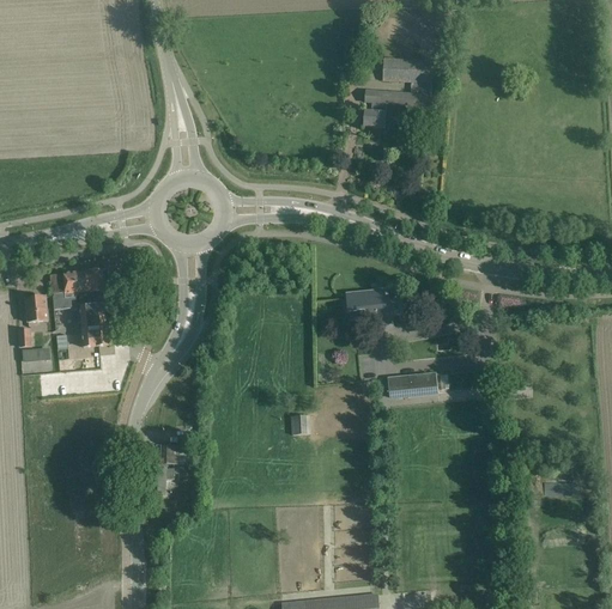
[(365,55),(359,54),(355,71),(361,73),(365,55)]
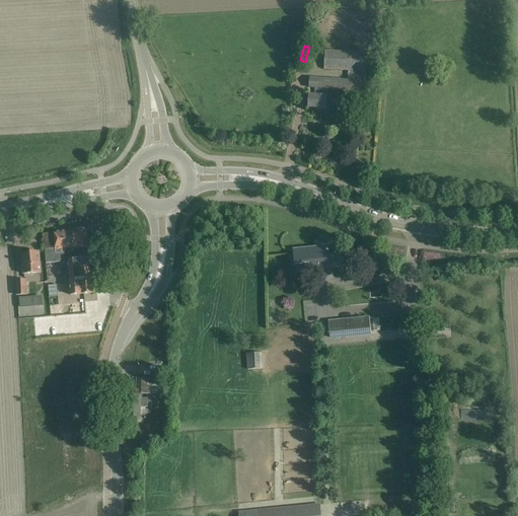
[(324,48),(323,66),(348,68),(358,68),(358,78),(364,79),(364,68),(366,68),(366,58),(367,51),(335,49),(324,48)]
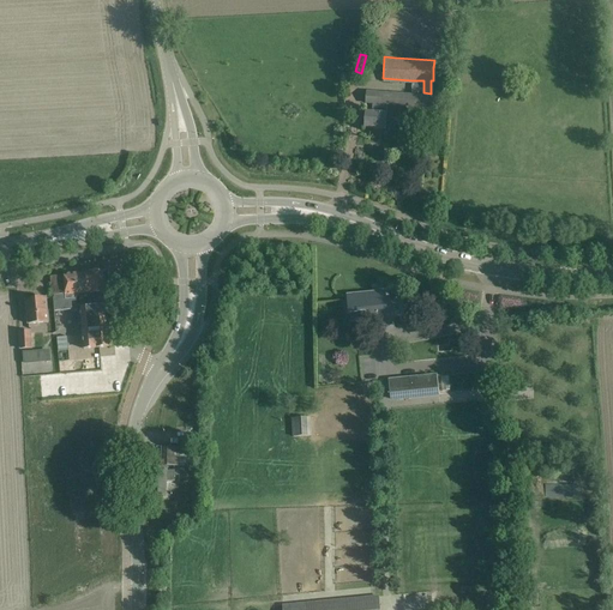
[(364,109),(362,125),(385,126),(385,112),(385,102),(431,104),(431,94),(424,92),(410,92),(365,90),(365,100),(372,101),(371,110),(364,109)]
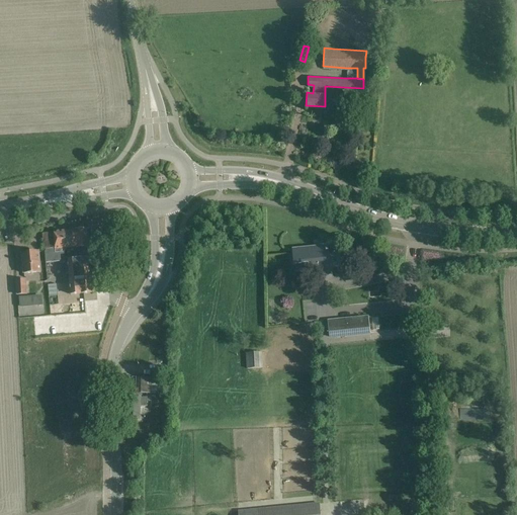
[(90,290),(89,267),(88,256),(88,248),(86,248),(86,245),(87,245),(86,242),(92,242),(91,226),(85,227),(83,225),(76,226),(75,228),(41,231),(45,260),(64,259),(63,246),(66,246),(67,258),(68,269),(69,291),(90,290)]
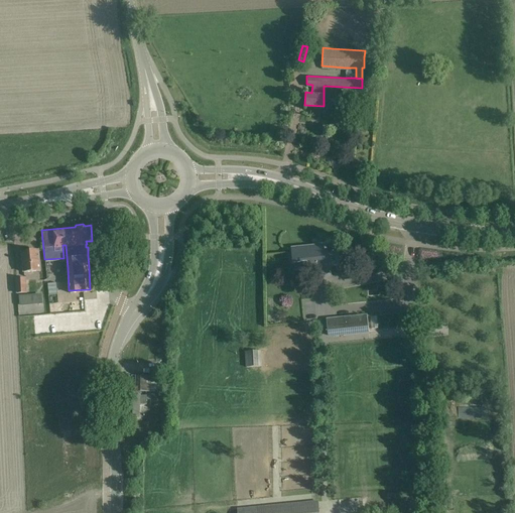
[(327,257),(325,243),(291,246),(292,261),(307,259),(308,265),(307,265),(308,272),(314,271),(314,265),(318,265),(319,271),(328,270),(327,263),(327,264),(326,258),(327,257)]
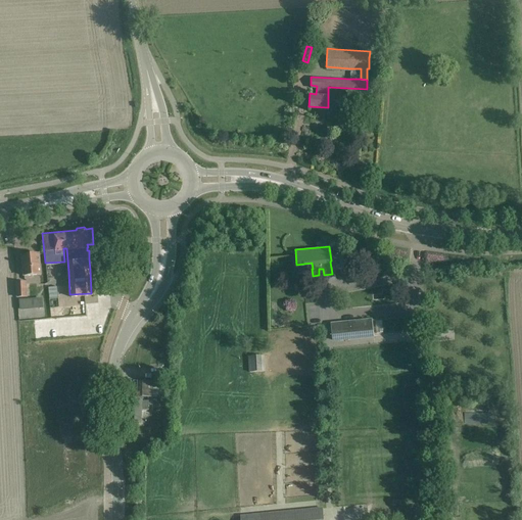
[(40,272),(38,251),(21,253),(24,274),(40,272)]
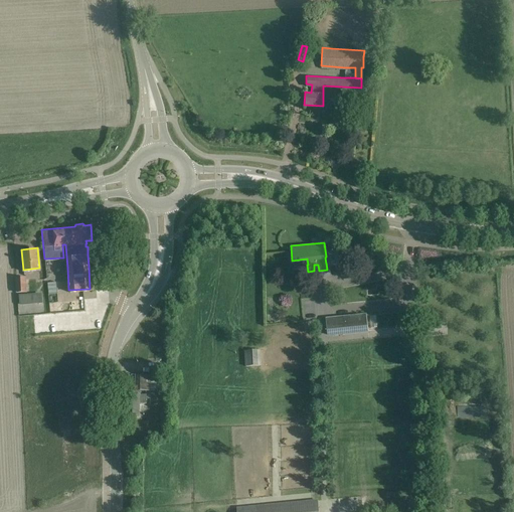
[(26,290),(24,276),(15,277),(17,291),(26,290)]
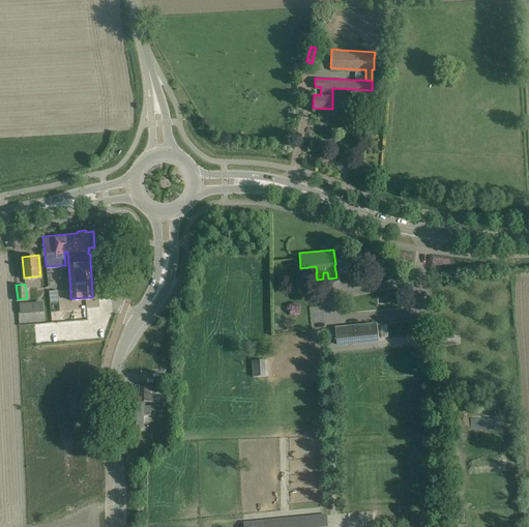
[(51,300),(58,300),(57,289),(50,290),(51,300)]
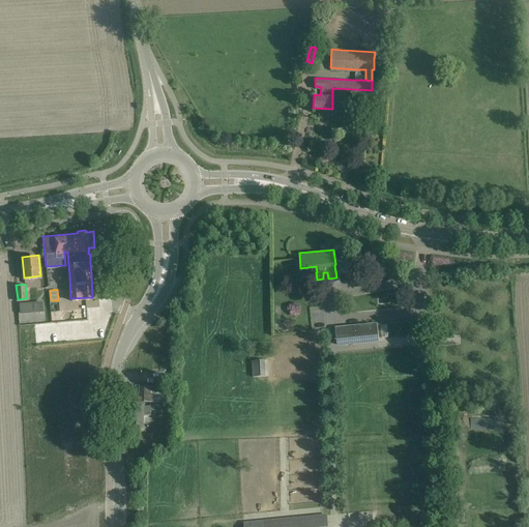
[(20,302),(20,311),(41,310),(41,300),(20,302)]
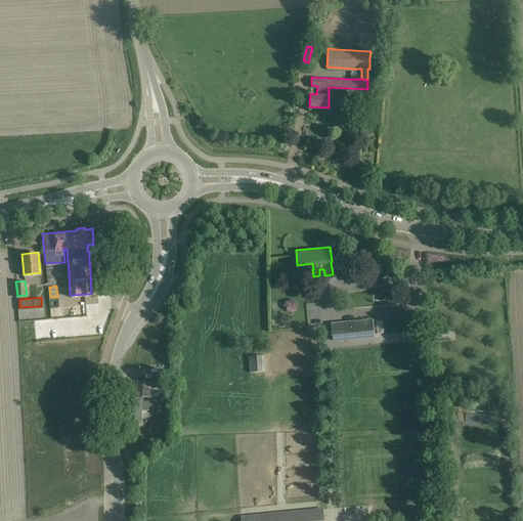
[(374,336),(372,317),(331,321),(333,341),(374,336)]
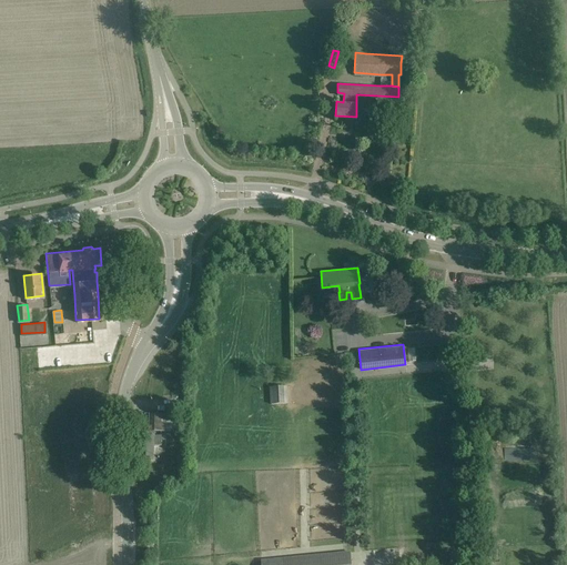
[(27,367),(36,367),(36,352),(27,352),(27,367)]
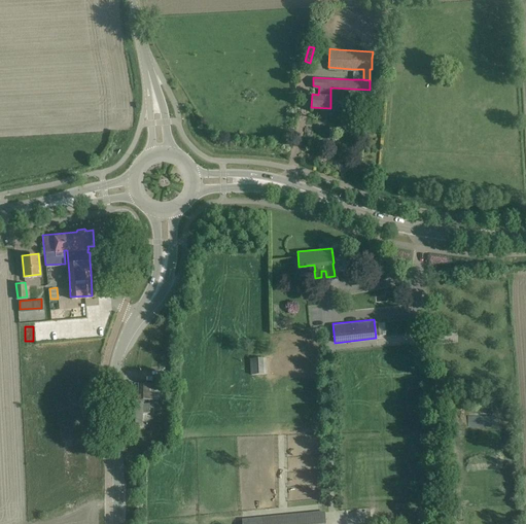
[(267,373),(266,356),(249,357),(250,374),(267,373)]
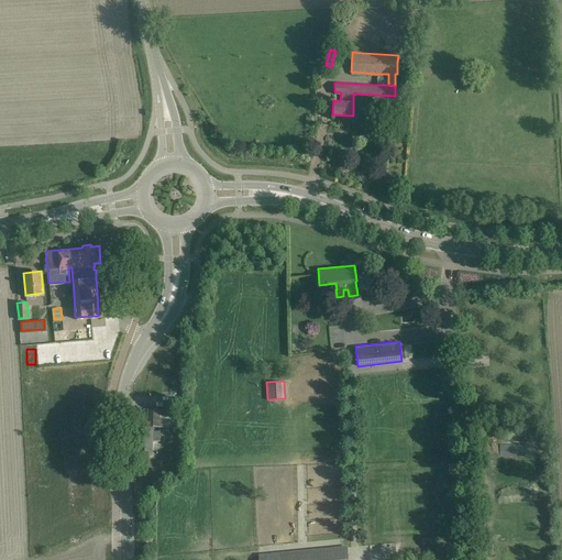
[(158,407),(146,407),(146,425),(158,426),(169,426),(169,407),(158,407)]
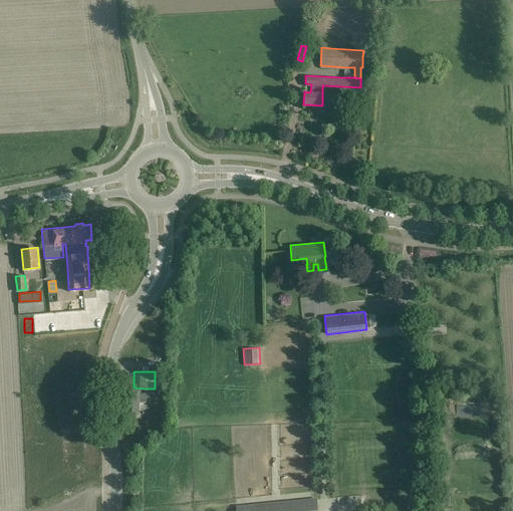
[(136,392),(125,392),(124,413),(138,414),(138,400),(145,401),(145,392),(136,392)]
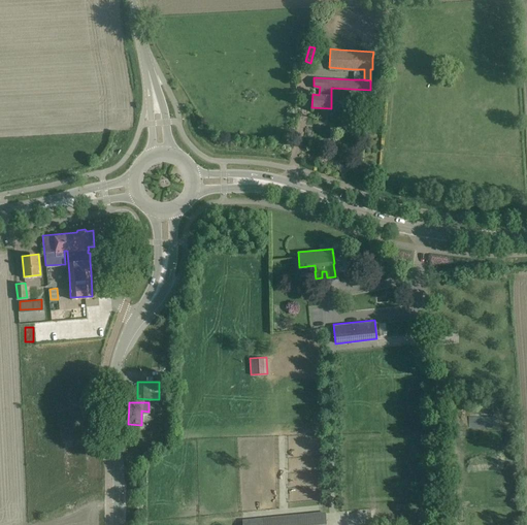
[(326,524),(325,510),(241,518),(242,524),(326,524)]
